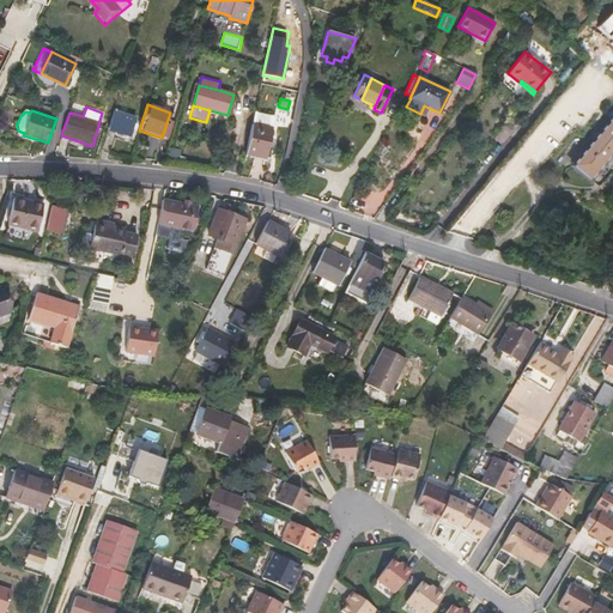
[(265,158),(274,116),(255,111),(246,153),(265,158)]
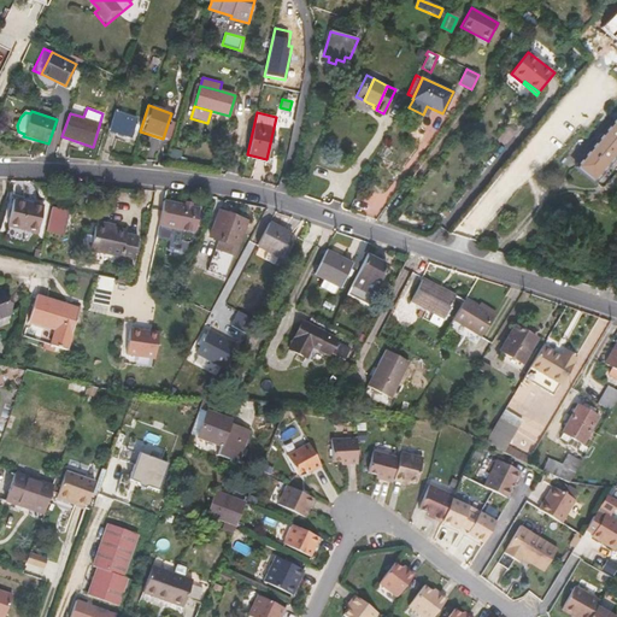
[(130,137),(136,119),(115,113),(109,130),(130,137)]
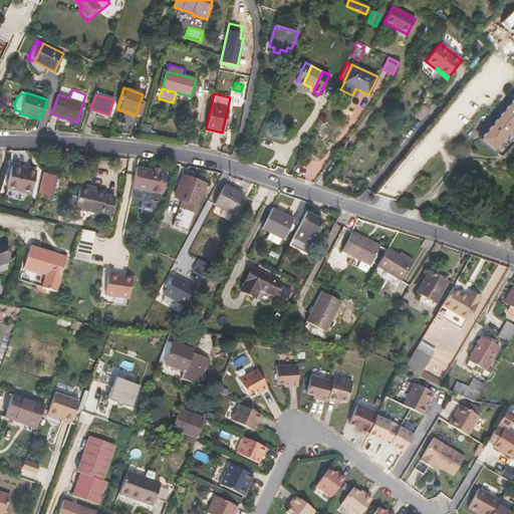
[(513,97),(479,140),(495,153),(513,129),(513,97)]
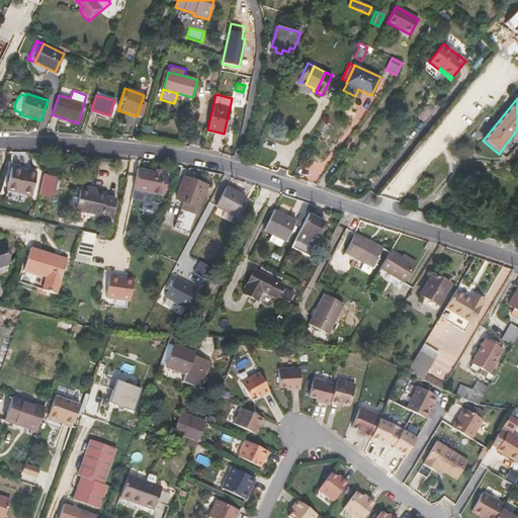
[(11,166),(6,189),(31,195),(36,171),(11,166)]
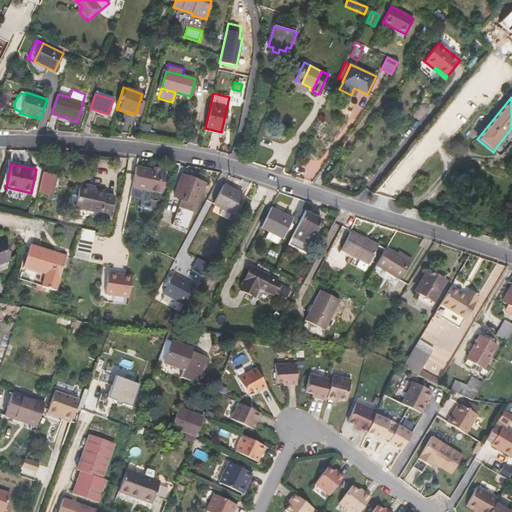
[(158,200),(159,199),(160,198),(161,194),(165,172),(136,166),(132,186),(143,189),(140,203),(155,206),(156,200),(158,200)]
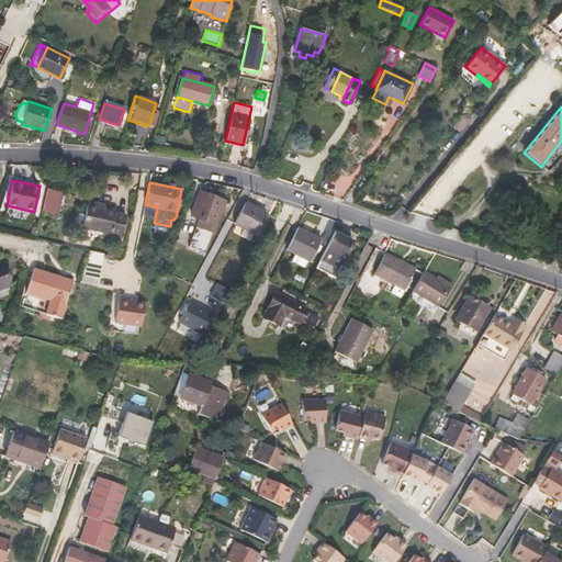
[(46,189),(42,210),(58,213),(63,192),(46,189)]
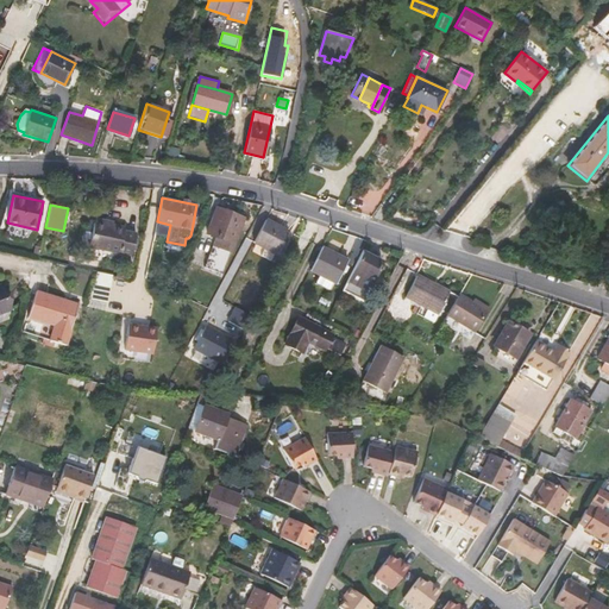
[(215,237),(212,245),(231,252),(244,218),(217,208),(207,233),(215,237)]
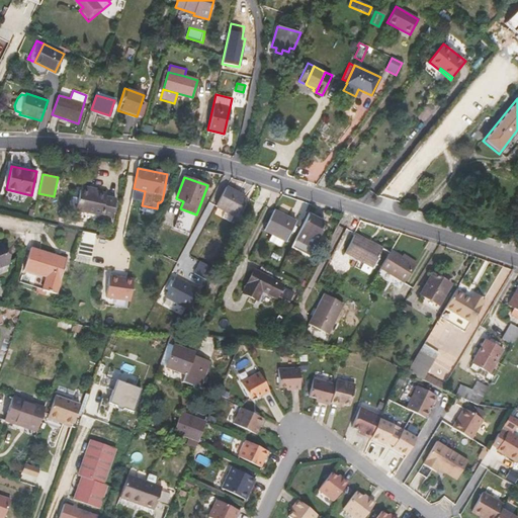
[(80,190),(101,195),(102,194),(102,189),(81,185),(80,190)]
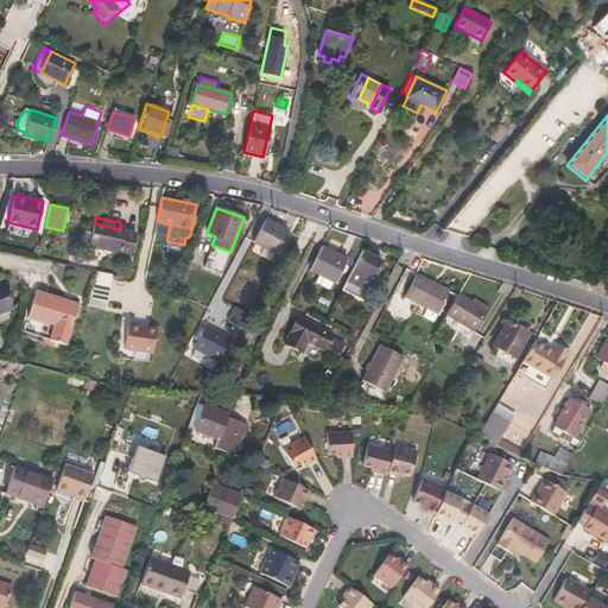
[(265,220),(253,242),(264,247),(274,253),(276,254),(287,232),(265,220)]
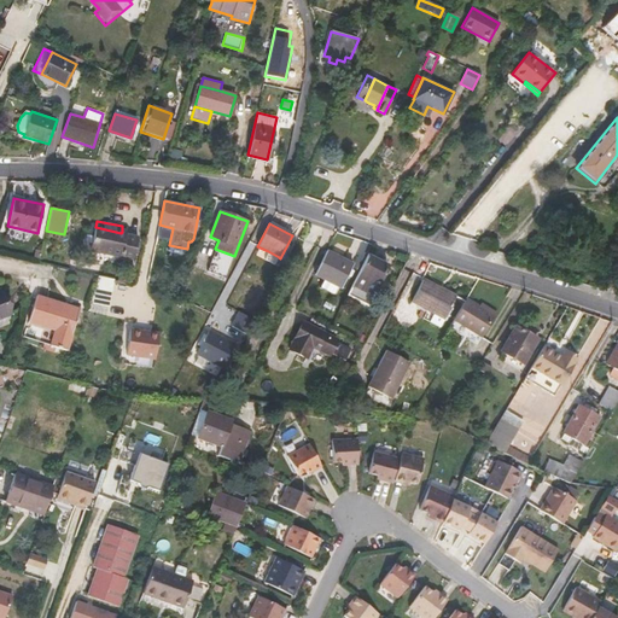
[(95,227),(91,249),(112,255),(127,233),(122,232),(121,233),(95,227)]
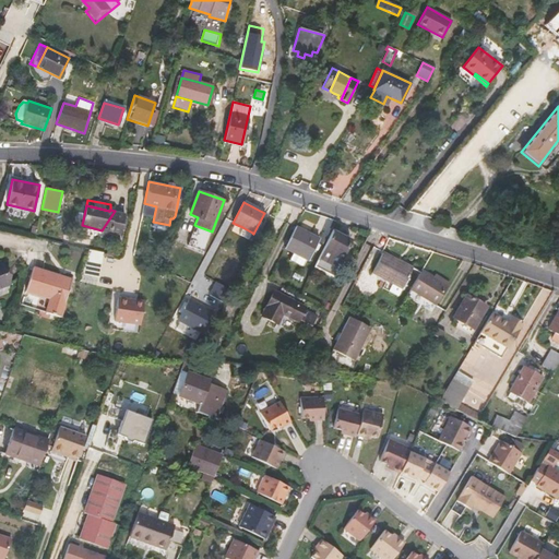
[(102,230),(120,234),(125,213),(115,211),(102,230)]
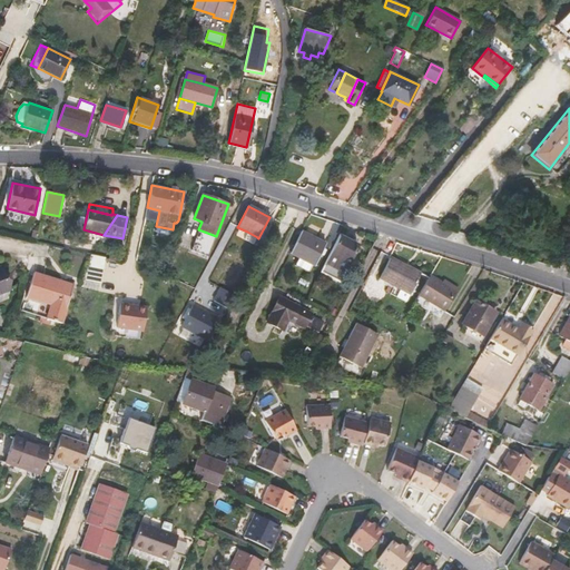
[(507,231),(499,228),(495,242),(502,244),(507,231)]
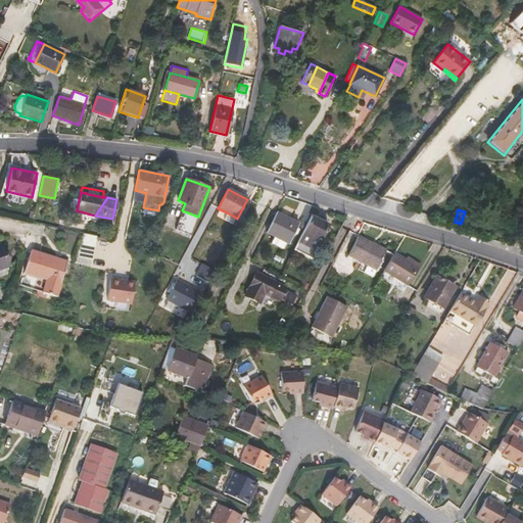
[(267,232),(289,243),(298,224),(276,212),(267,232)]
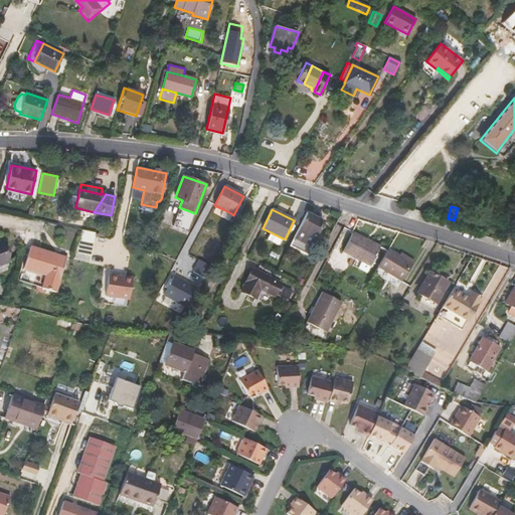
[(323,219),(308,211),(294,237),(310,245),(323,219)]
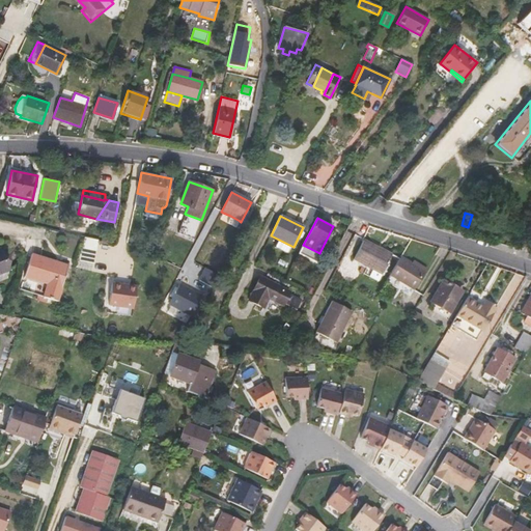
[(353,259),(382,274),(392,254),(363,240),(353,259)]
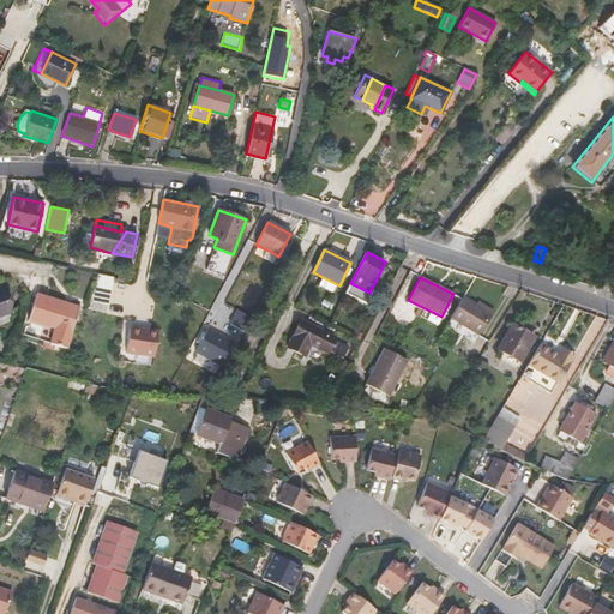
[(369,293),(350,283),(345,292),(365,301),(369,293)]
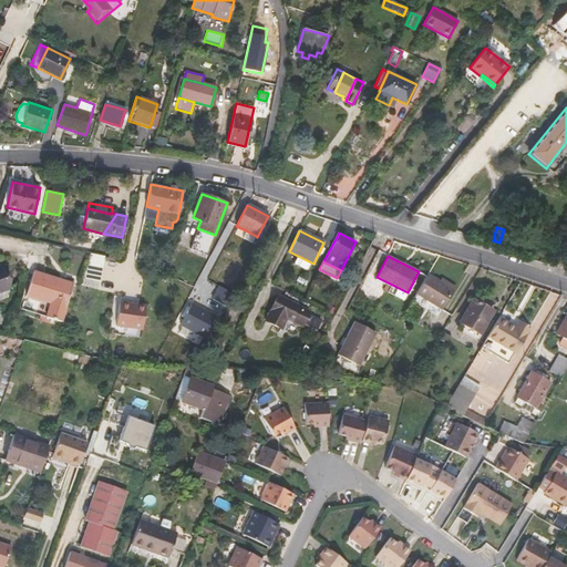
[(33,271),(26,295),(49,302),(44,315),(61,320),(71,289),(61,286),(62,280),(33,271)]
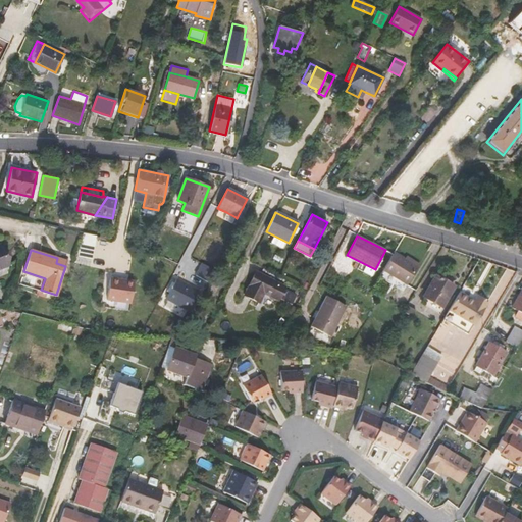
[(395,252),(383,270),(407,284),(417,267),(404,258),(395,252)]
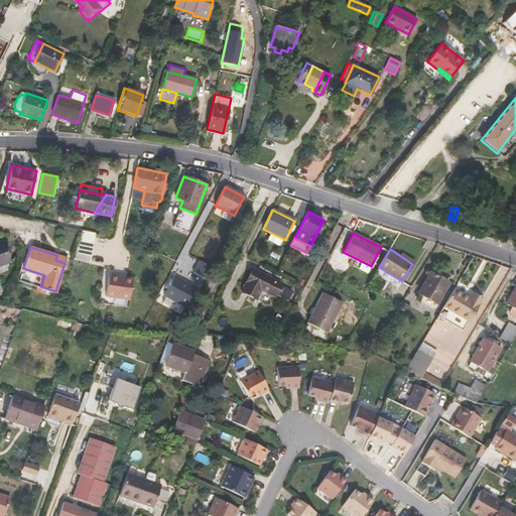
[(401,252),(399,255),(412,264),(414,260),(401,252)]
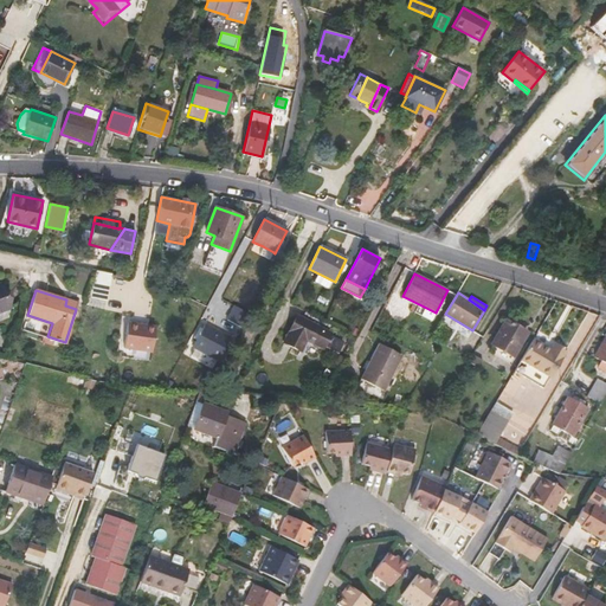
[(240,327),(247,313),(234,305),(227,320),(240,327)]
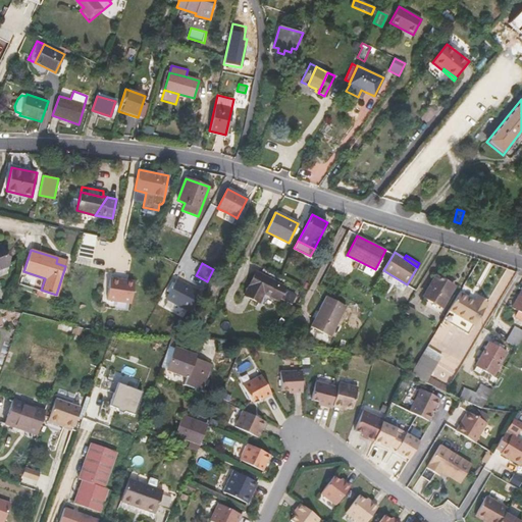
[(134,274),(109,270),(106,293),(131,297),(134,274)]
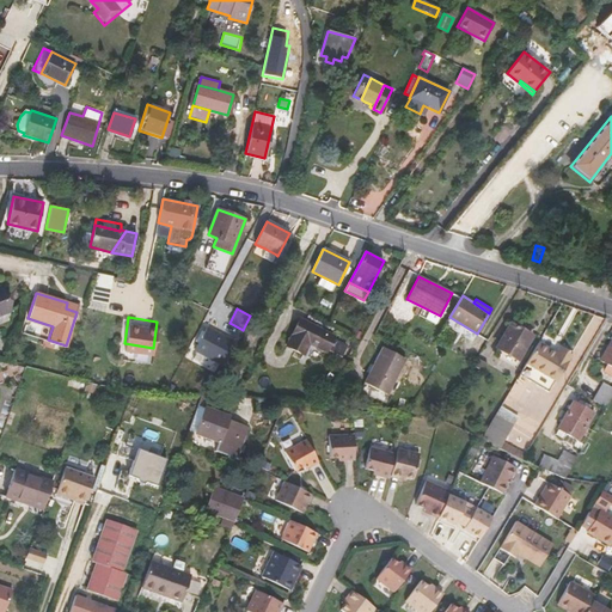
[(450,317),(445,325),(472,342),(477,334),(450,317)]
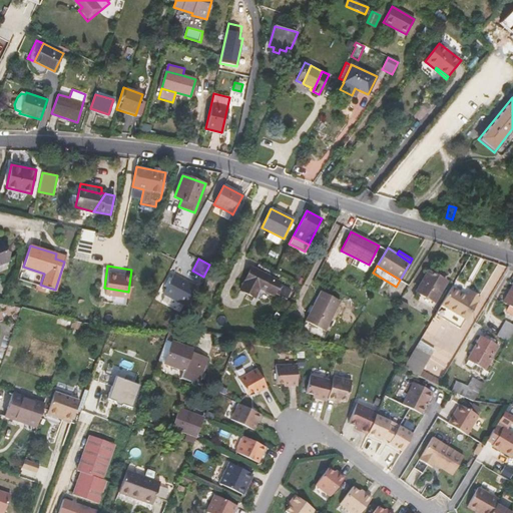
[(240,291),(253,297),(259,288),(273,295),(274,294),(286,301),(292,290),(279,284),(280,282),(250,268),(244,281),(245,281),(240,291)]
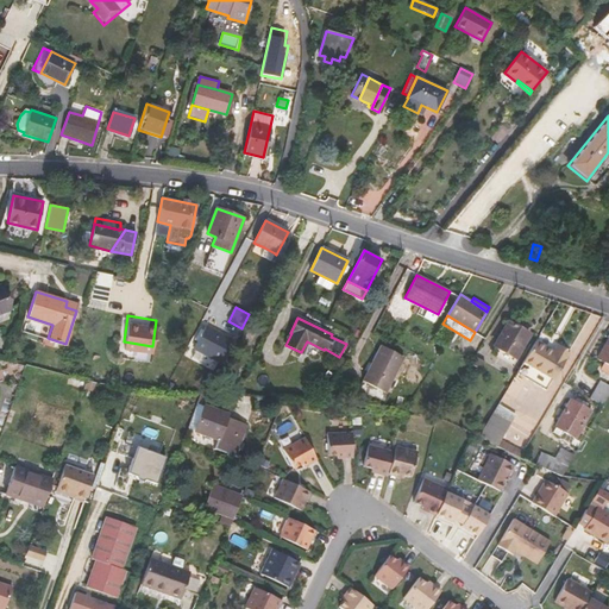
[(508,322),(495,345),(515,358),(529,334),(508,322)]
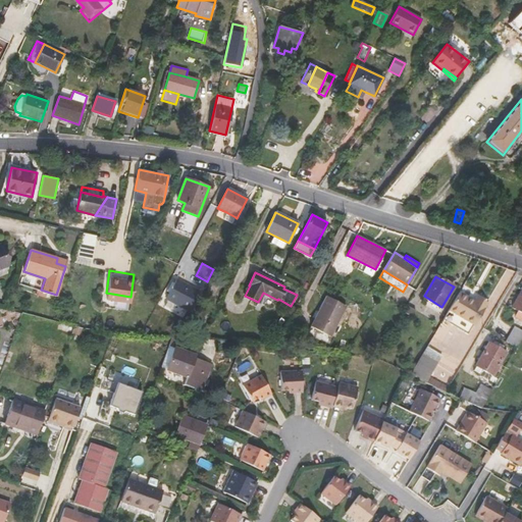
[(165,299),(188,310),(198,291),(175,279),(165,299)]
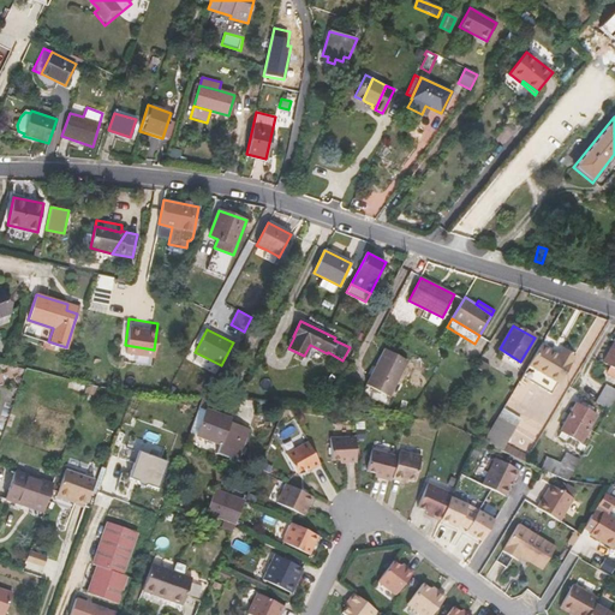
[(354,339),(350,347),(356,350),(360,341),(354,339)]
